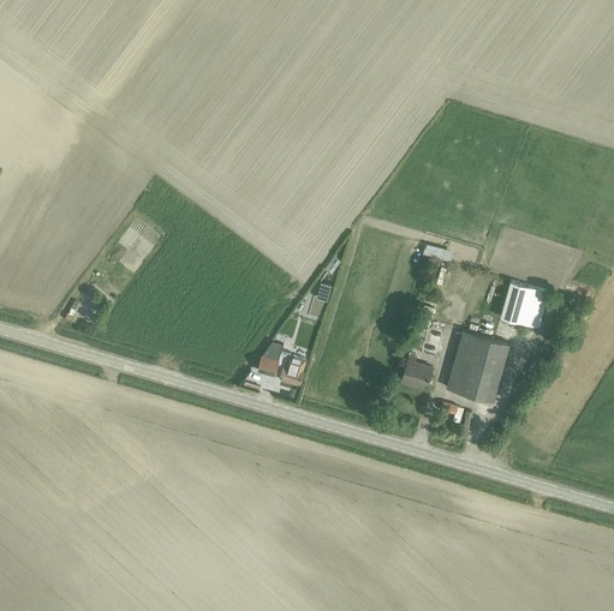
[(452,261),(454,250),(442,247),(440,258),(452,261)]
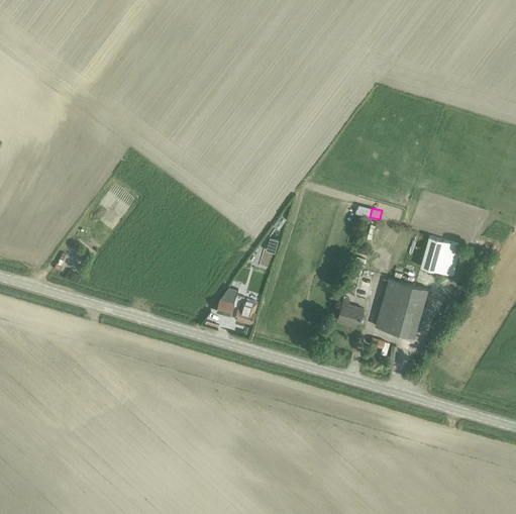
[(272,238),(268,250),(275,253),(279,240),(272,238)]
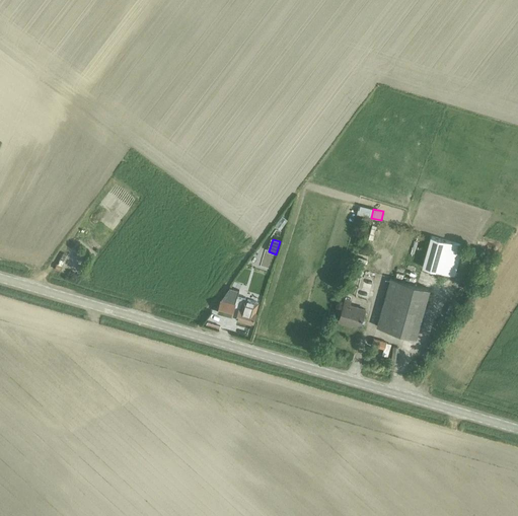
[(462,248),(430,239),(421,270),(454,279),(462,248)]
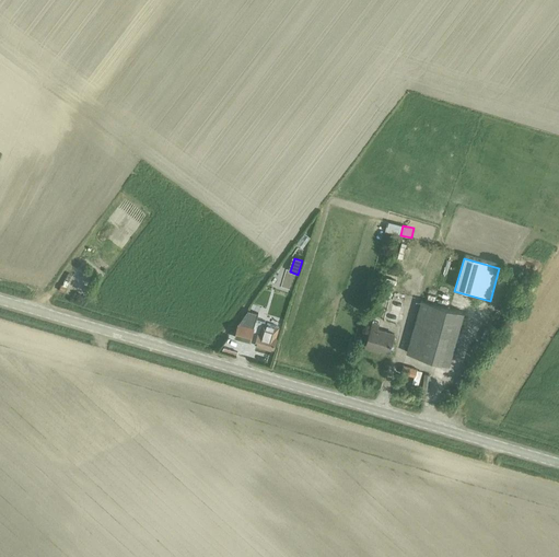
[(394,287),(382,283),(377,301),(388,304),(394,287)]
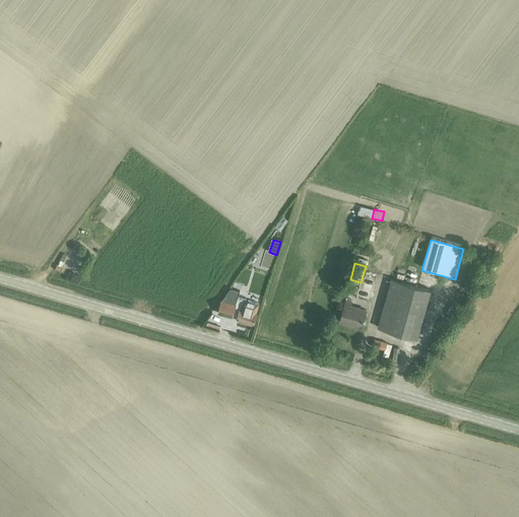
[(428,292),(391,281),(377,330),(413,341),(428,292)]
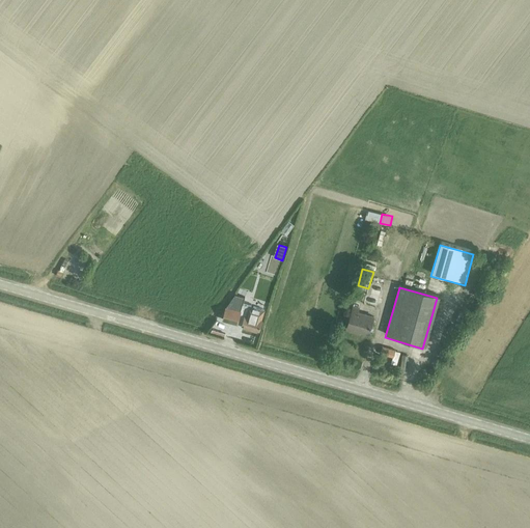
[(222,323),(236,327),(241,328),(260,334),(263,324),(262,323),(266,313),(243,306),(245,300),(235,297),(225,310),(222,323)]
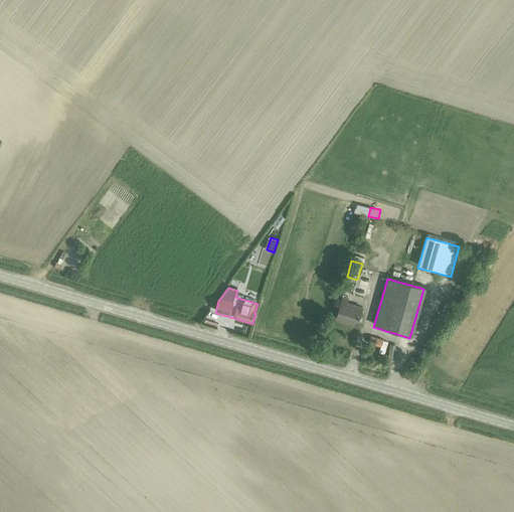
[(343,323),(357,327),(361,310),(346,306),(347,302),(341,301),(335,322),(343,324),(343,323)]
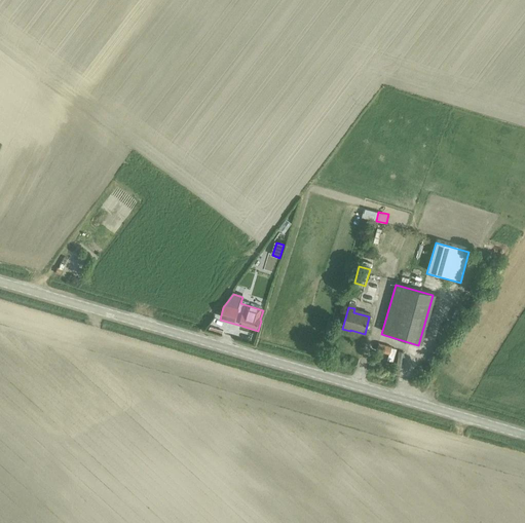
[(375,353),(388,357),(390,350),(378,346),(375,353)]
